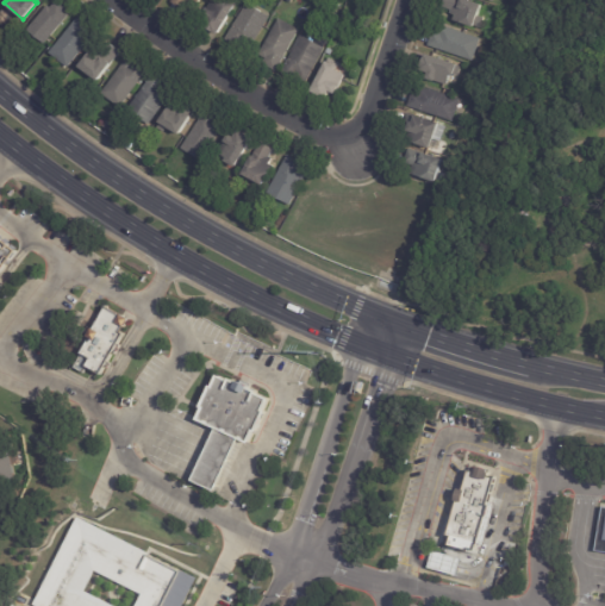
[(57,0),(69,10),(42,43),(25,29),(44,4),(48,6),(52,0),(57,0)]
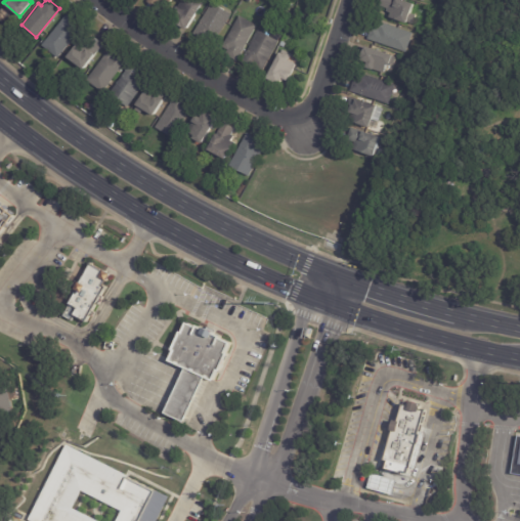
[(203,5),(187,31),(175,24),(178,16),(172,13),(179,0),(189,0),(191,1),(192,0),(195,0),(203,5)]
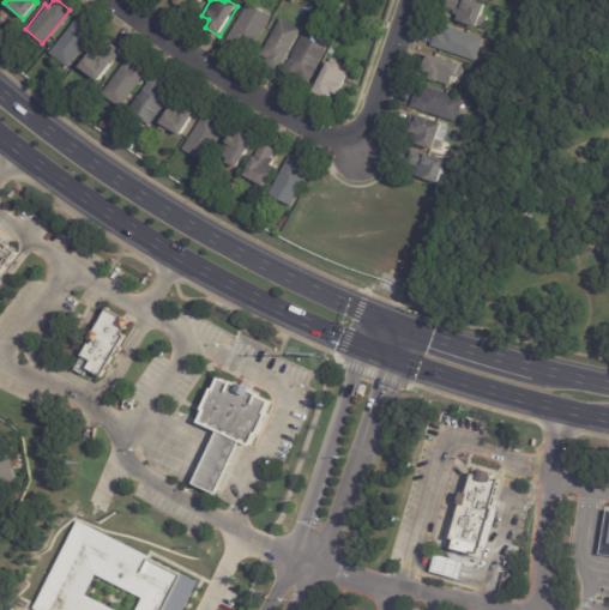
[(330,2),(327,11),(315,7),(319,0),(323,0),(330,2)]
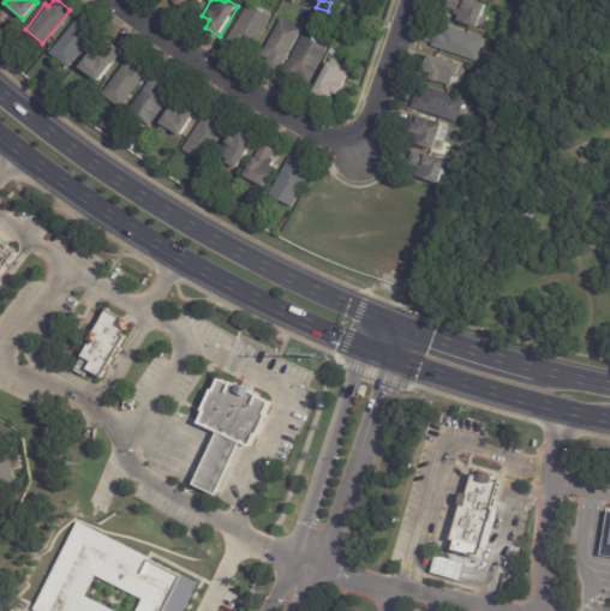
[(454,10),(443,6),(444,0),(470,0),(485,6),(482,16),(485,17),(482,28),(479,27),(478,28),(450,18),(454,10)]
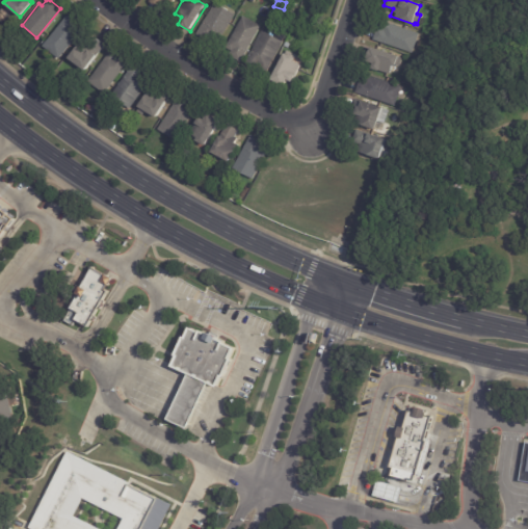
[(234,14),(215,45),(194,32),(213,2),(234,14)]
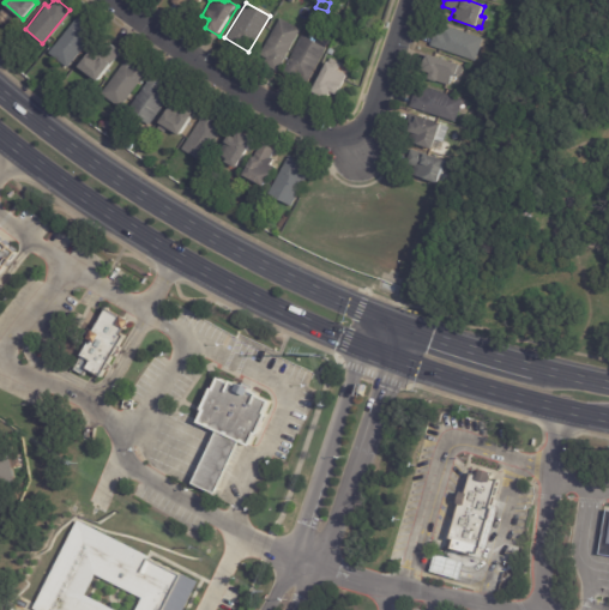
[(77,14),(89,24),(85,29),(91,34),(65,66),(47,52),(77,14)]
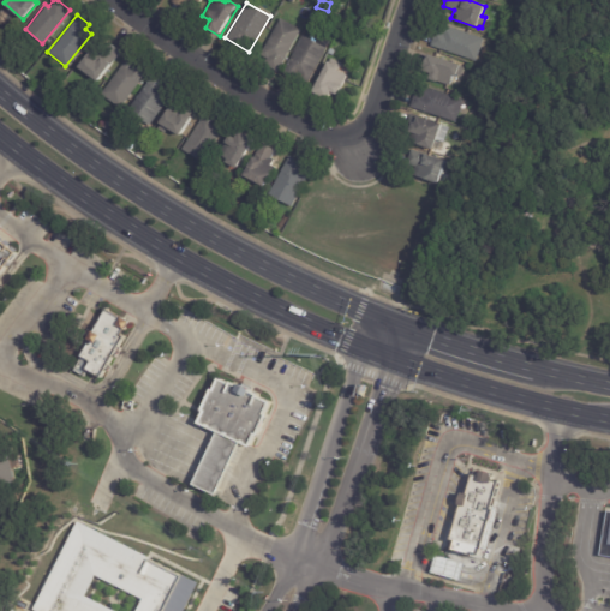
[(300,29),(276,71),(263,63),(267,57),(259,53),(280,17),(300,29)]
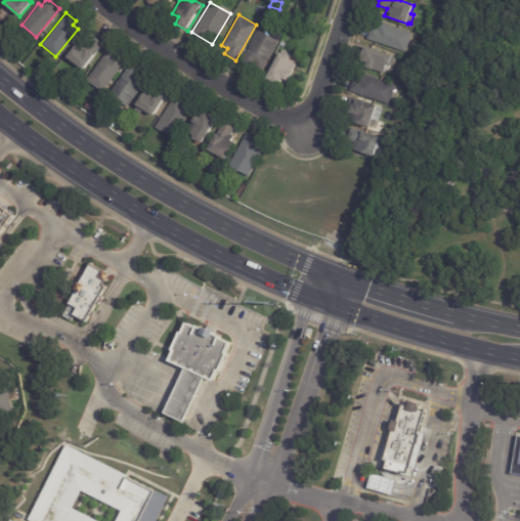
[(366,38),(371,25),(376,27),(378,20),(413,33),(405,52),(366,38)]
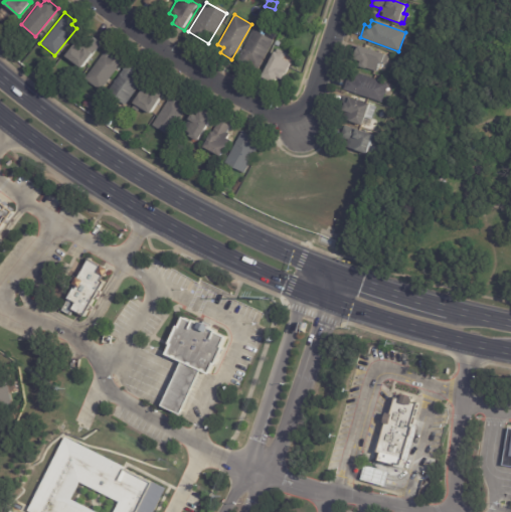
[(253,29),(273,39),(257,70),(236,60),(253,29)]
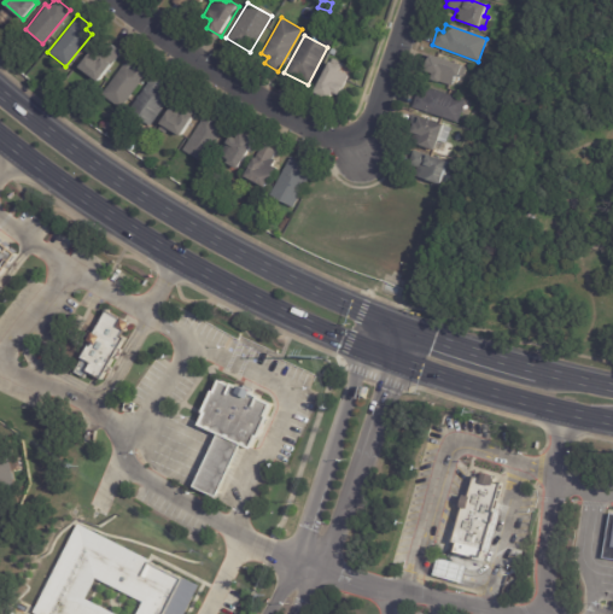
[(117,48),(120,50),(97,80),(79,65),(95,44),(103,48),(107,41),(117,48)]
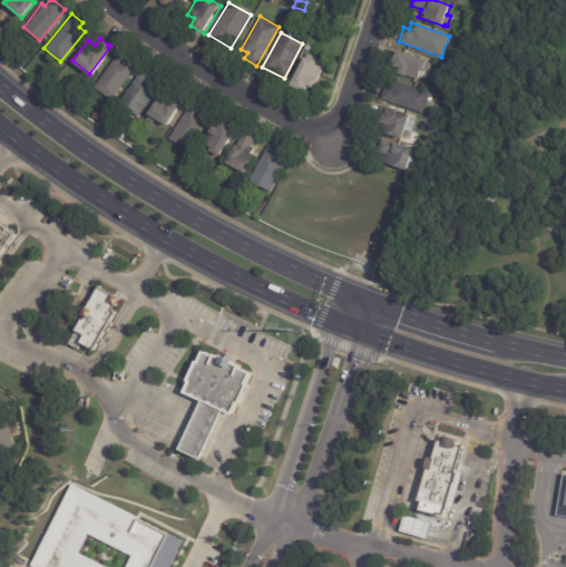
[(392,64),(397,49),(427,60),(423,70),(420,69),(417,79),(406,75),(406,76),(398,74),(400,68),(391,65),(392,64)]
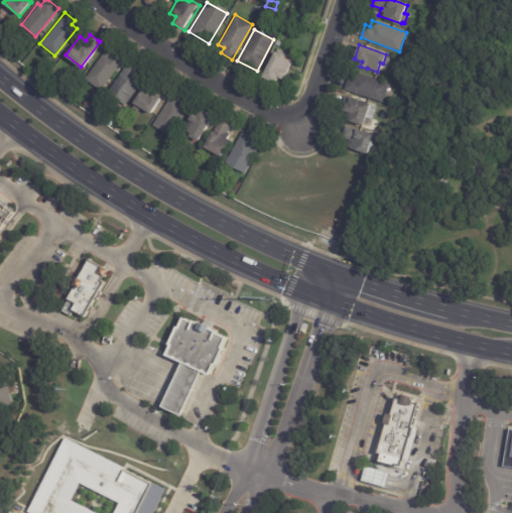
[(283,55),(284,56),(283,58),(289,61),(284,72),(287,73),(283,80),(279,78),(275,84),(262,78),(275,52),(272,51),(274,46),(284,51),(282,55),(283,55)]
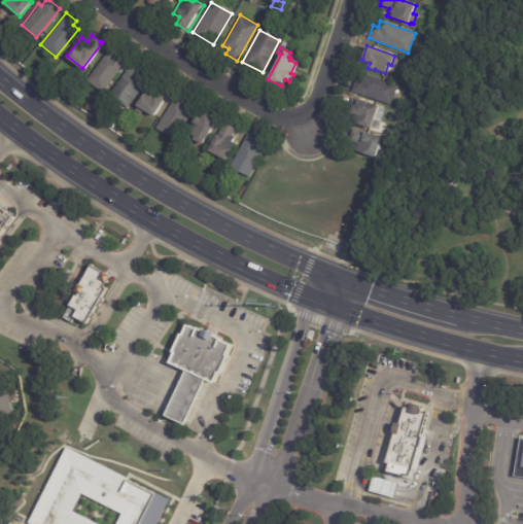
[(124,57),(127,59),(103,92),(85,80),(105,53),(108,51),(112,55),(115,50),(124,57)]
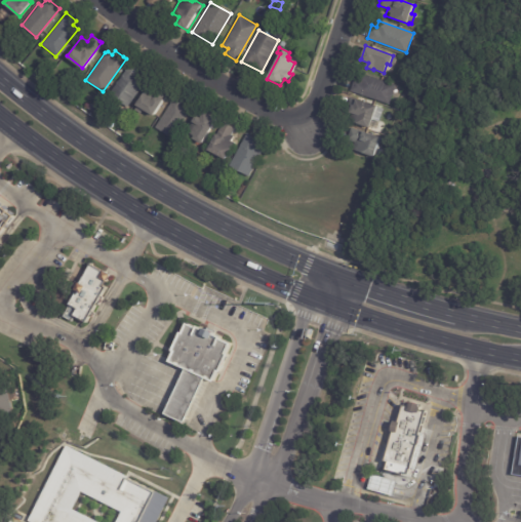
[(135,67),(141,71),(138,74),(142,73),(146,75),(146,79),(127,106),(109,93),(129,63),(135,67)]
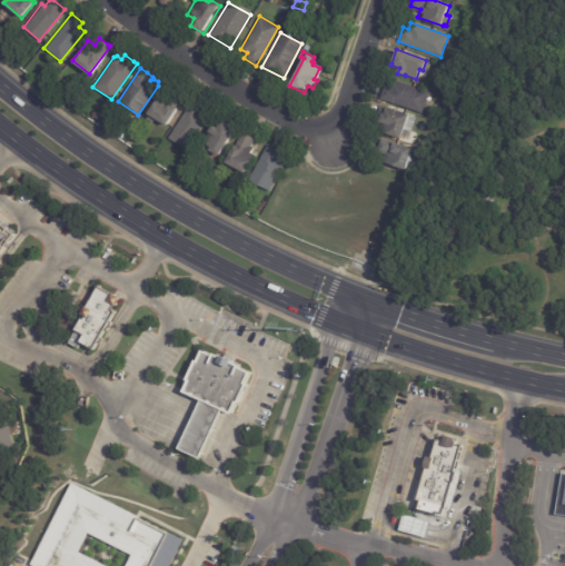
[(380,96),(384,83),(390,86),(393,79),(428,91),(422,112),(379,98),(380,96)]
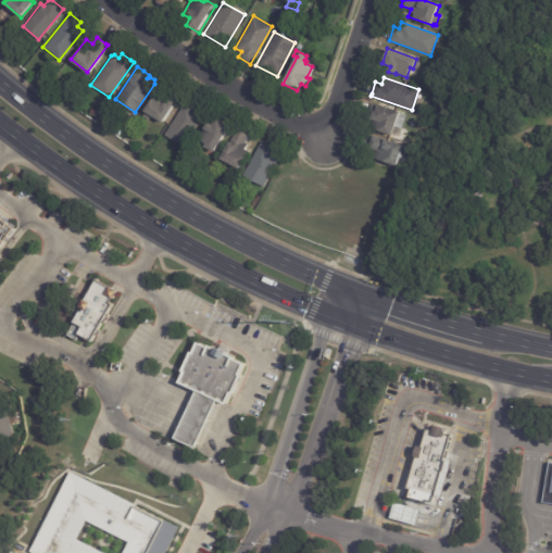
[(161,92),(166,96),(168,92),(176,98),(172,105),(174,107),(163,124),(149,115),(147,118),(141,115),(158,90),(161,92)]
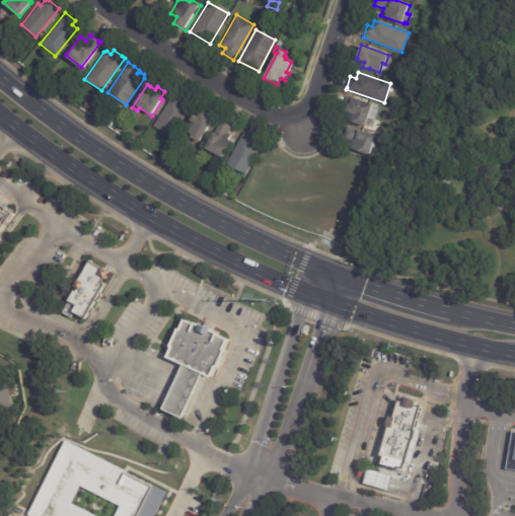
[(173,94),(182,100),(181,102),(188,105),(169,136),(152,126),(171,93),(173,94)]
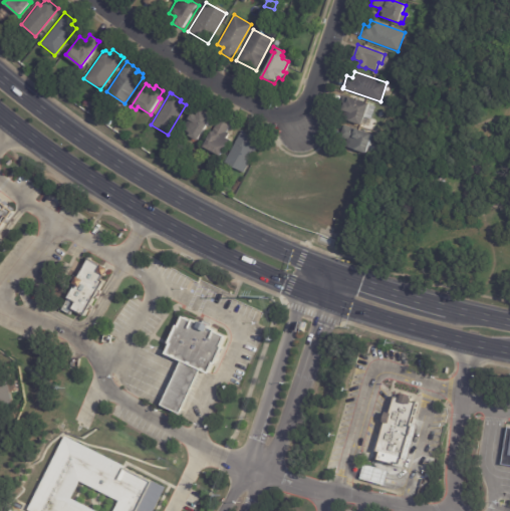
[(371,120),(369,120),(370,119),(366,118),(364,126),(341,118),(344,108),(337,106),(341,94),(375,106),(374,108),(379,110),(375,122),(371,120)]
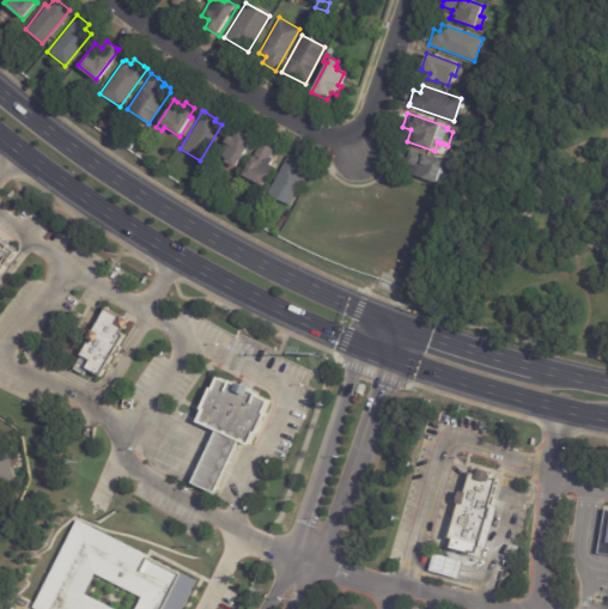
[(239,133),(241,134),(242,132),(255,139),(237,169),(226,163),(228,158),(217,152),(224,141),(225,141),(232,129),(239,133)]
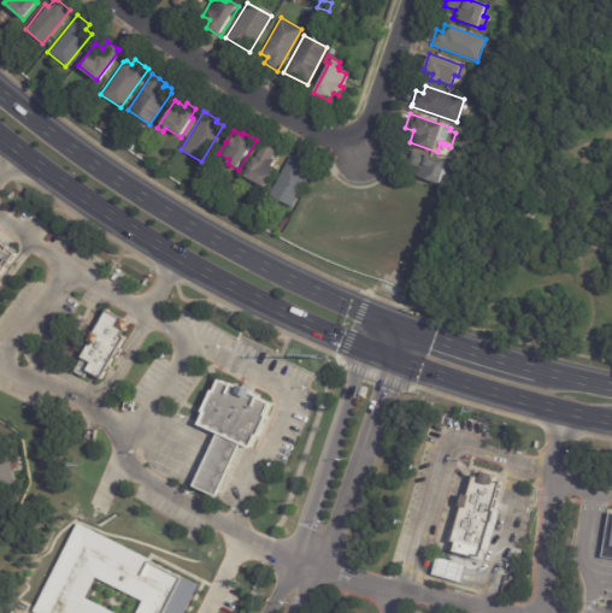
[(131,149),(123,145),(127,139),(135,143),(131,149)]
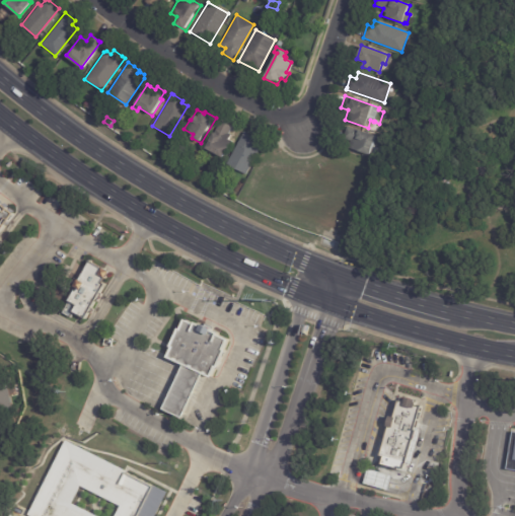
[(221,120),(230,126),(226,133),(229,134),(227,138),(232,141),(230,147),(224,158),(207,149),(215,134),(213,132),(219,120),(221,120)]
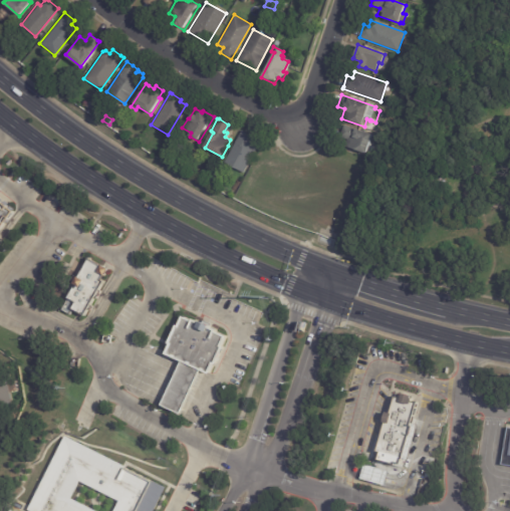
[(372,144),(369,155),(344,147),(347,139),(339,136),(343,124),(375,136),(372,144)]
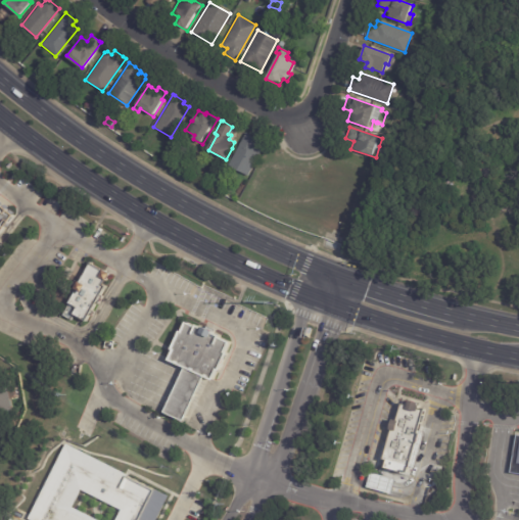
[(388,128),(395,130),(393,136),(387,134),(388,128)]
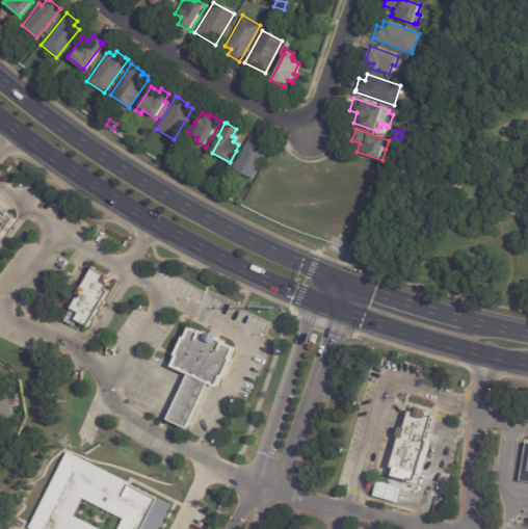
[(248,134),(264,142),(263,143),(267,144),(267,148),(252,178),(232,167),(248,134)]
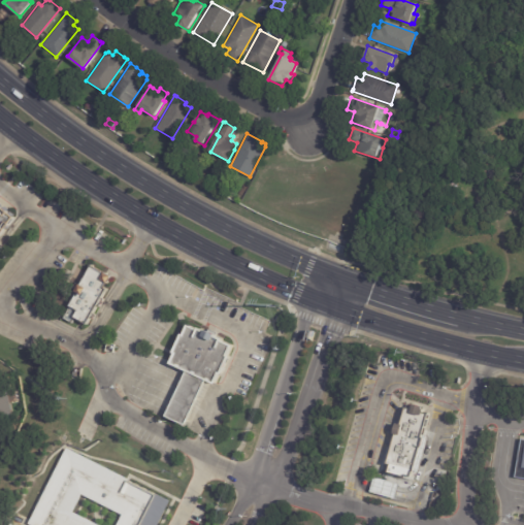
[(6,207),(8,208),(7,210),(12,214),(0,230),(0,204),(1,203),(6,207)]
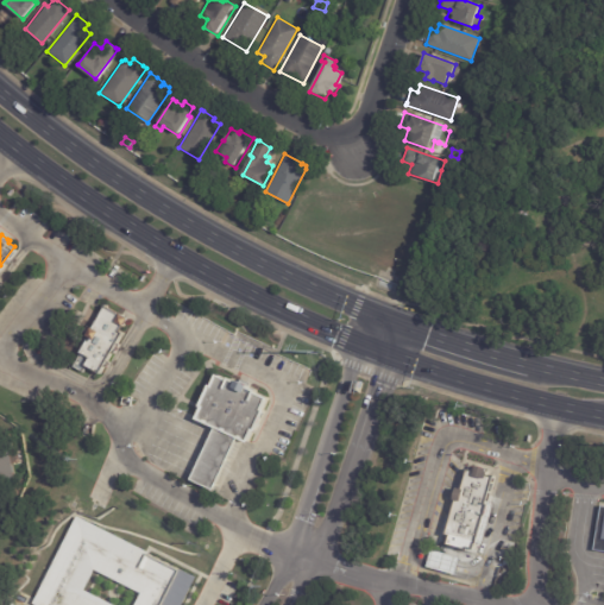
[(99,370),(83,361),(80,367),(70,363),(79,350),(80,350),(87,336),(89,338),(92,334),(87,332),(92,323),(92,325),(105,303),(119,312),(120,309),(129,314),(124,322),(121,321),(118,327),(123,329),(99,370)]
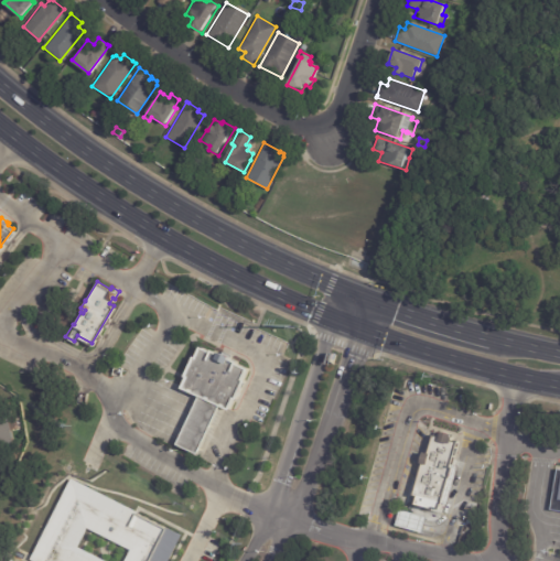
[(218,351),(221,352),(221,351),(232,356),(230,357),(237,359),(236,363),(246,367),(241,377),(244,378),(235,397),(233,397),(228,407),(218,403),(196,452),(175,443),(197,394),(181,386),(186,375),(184,374),(193,355),(195,356),(200,345),(212,351),(213,348),(218,351)]
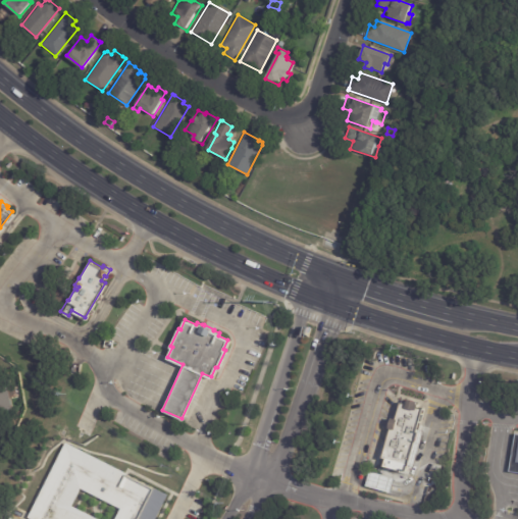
[(0,388),(4,387),(8,410),(0,411),(0,388)]
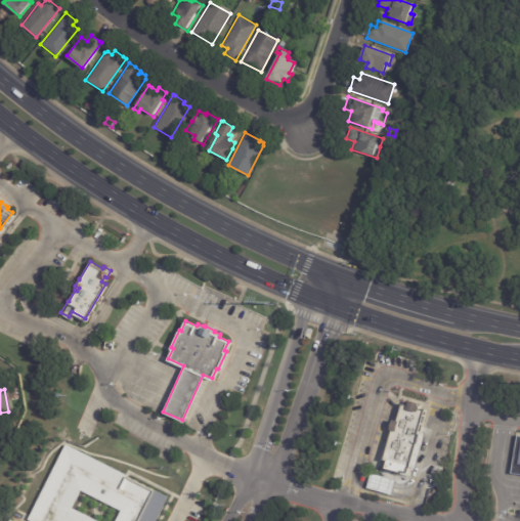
[(425,409),(427,410),(426,413),(422,411),(422,414),(425,415),(424,421),(419,420),(419,421),(424,423),(422,430),(417,428),(417,432),(418,432),(418,434),(422,435),(421,439),(417,438),(407,467),(381,459),(390,429),(388,428),(390,419),(394,420),(399,402),(405,403),(406,399),(418,402),(417,406),(423,408),(425,409)]
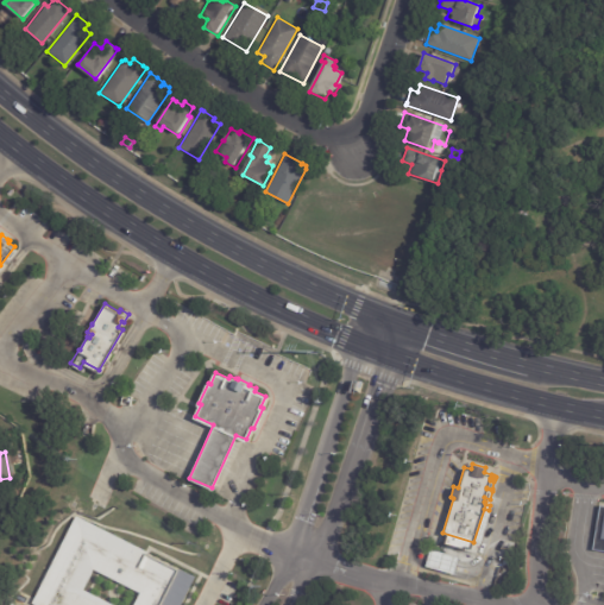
[(595,504),(603,505),(603,550),(586,548),(593,504),(595,504)]
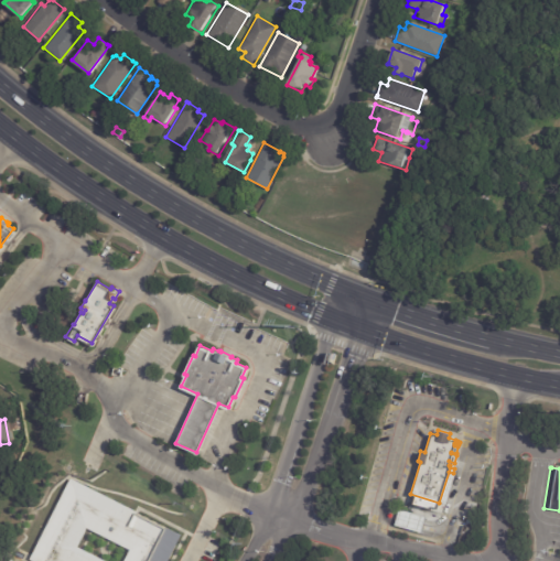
[(161,560),(175,531),(66,476),(25,558),(32,560),(161,560)]
